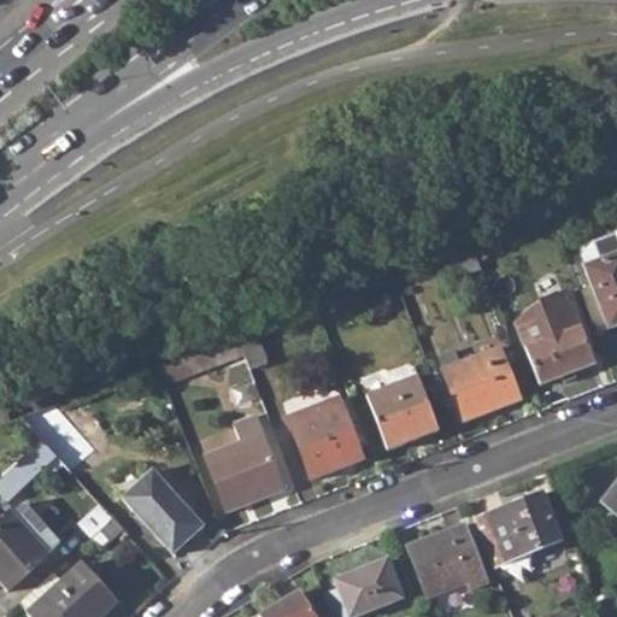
[(616,323),(616,242),(613,234),(589,244),(577,256),(607,328),(616,323)]
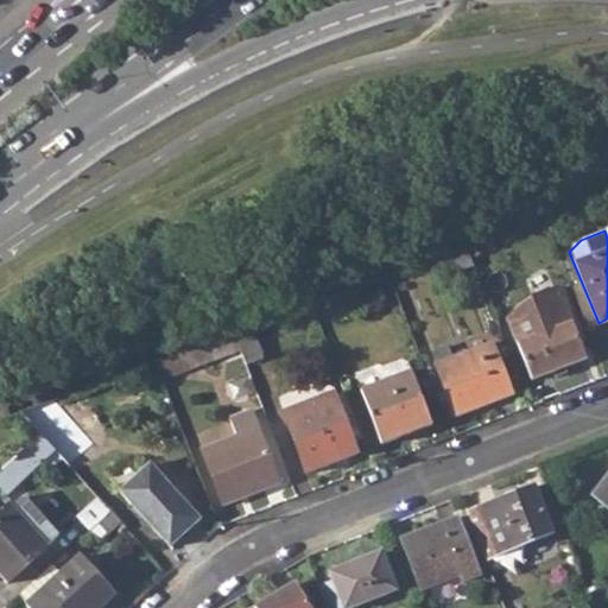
[(468,242),(474,257),(485,252),(480,238),(468,242)]
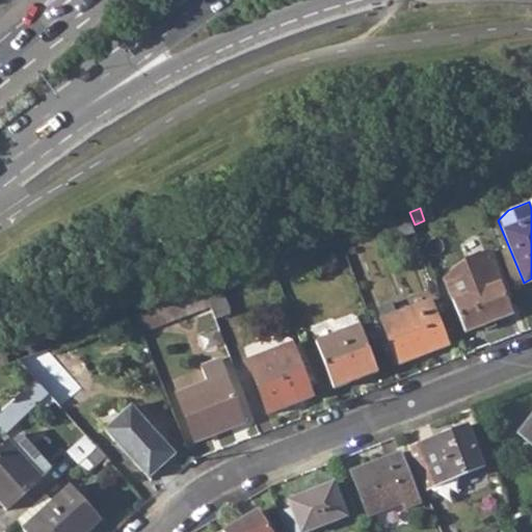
[(468,261),(444,278),(452,299),(464,333),(512,314),(500,282),(488,250),(468,261)]
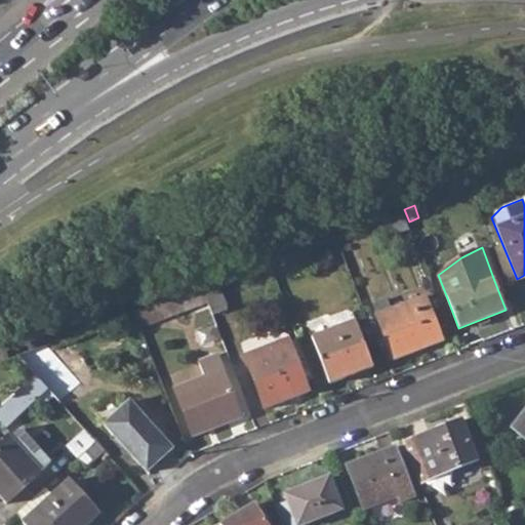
[(227,309),(215,280),(201,286),(207,303),(212,314),(227,309)]
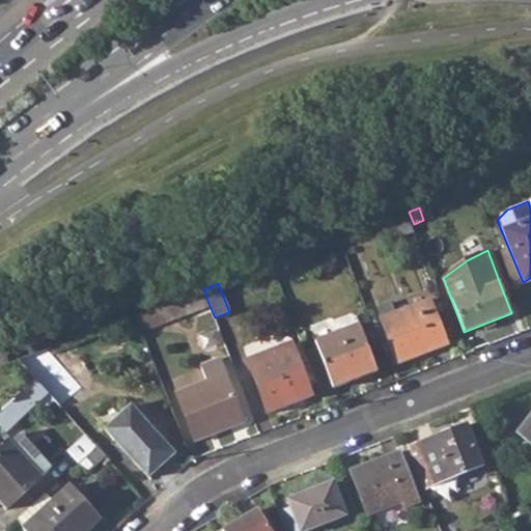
[(210,306),(203,289),(135,315),(141,331),(210,306)]
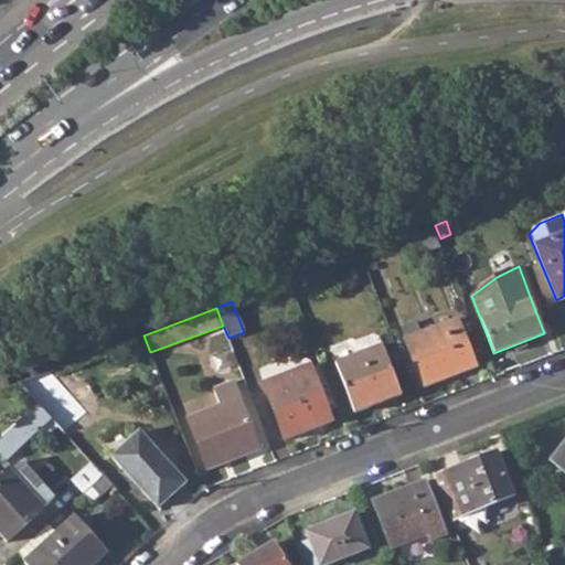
[(475,366),(456,318),(419,332),(415,321),(400,327),(423,385),(475,366)]
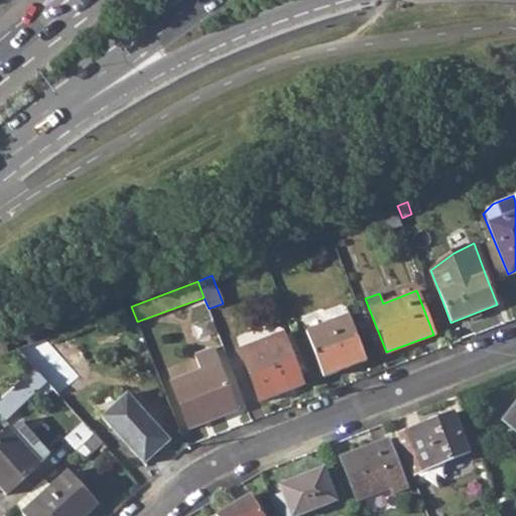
[(365,361),(348,314),(304,332),(323,377),(365,361)]
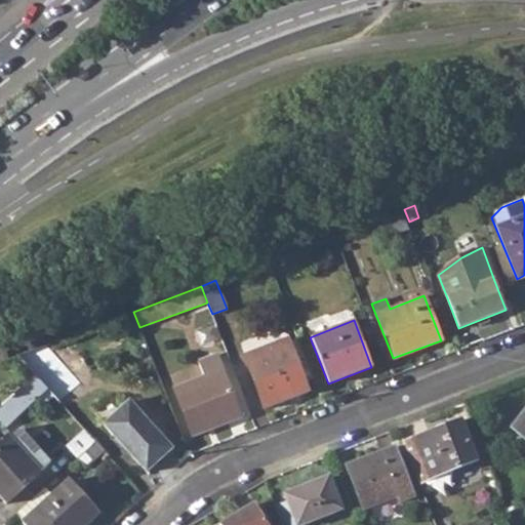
[(307,392),(286,338),(243,356),(264,408),(307,392)]
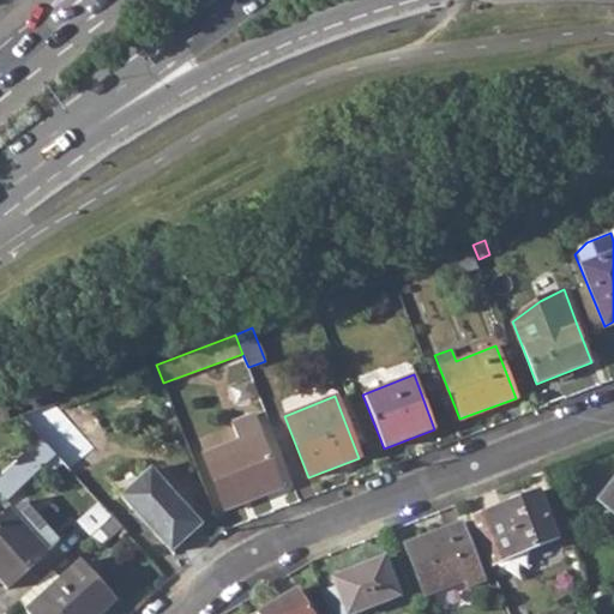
[(85,453),(43,407),(19,415),(42,440),(55,455),(61,462),(67,469),(85,453)]
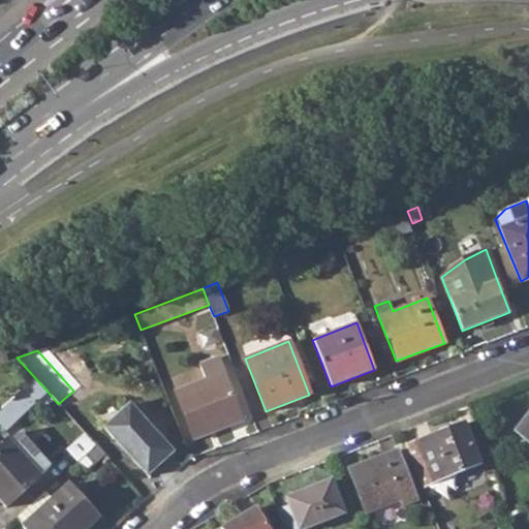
[(242,421),(217,358),(198,365),(205,379),(175,392),(193,439),(242,421)]
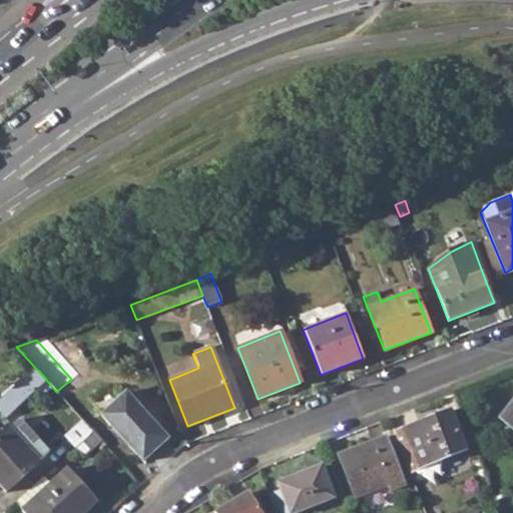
[(46,380),(35,368),(15,386),(16,387),(4,398),(14,409),(36,389),(46,380)]
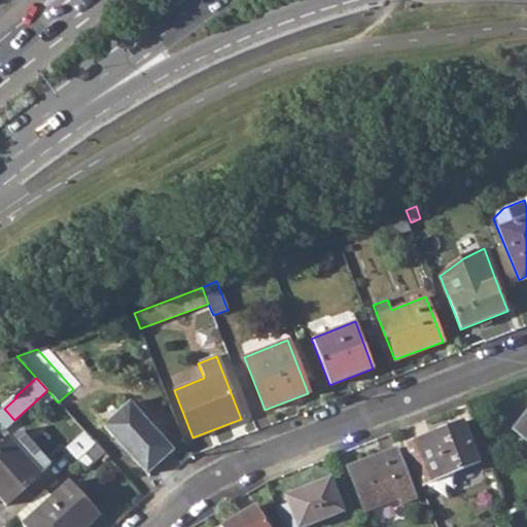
[(53,396),(47,390),(37,399),(42,406),(53,396)]
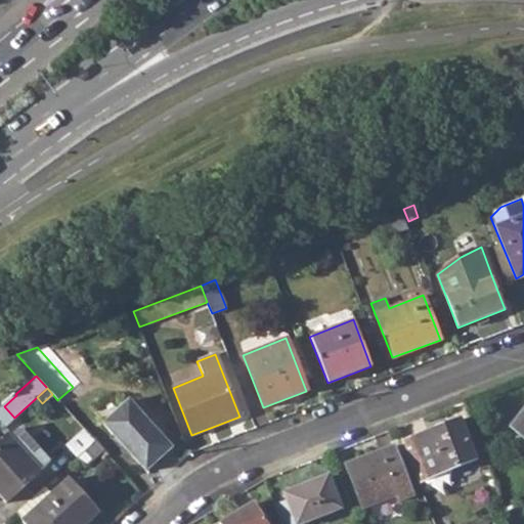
[(171,447),(127,400),(101,424),(145,471),(171,447)]
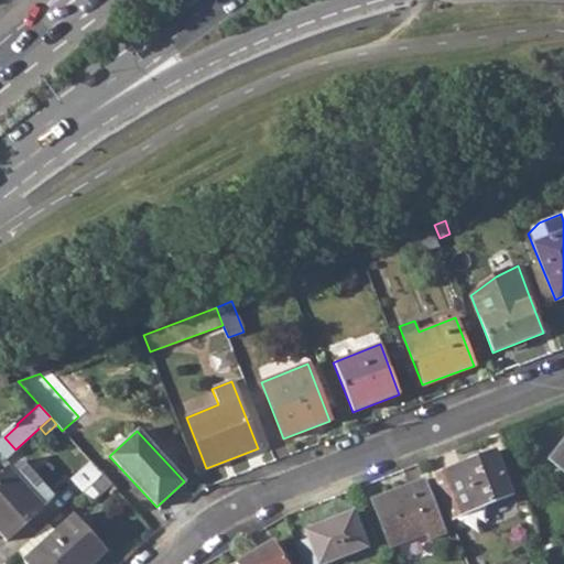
[(0,462),(0,463),(15,449),(4,437),(0,440),(0,462)]
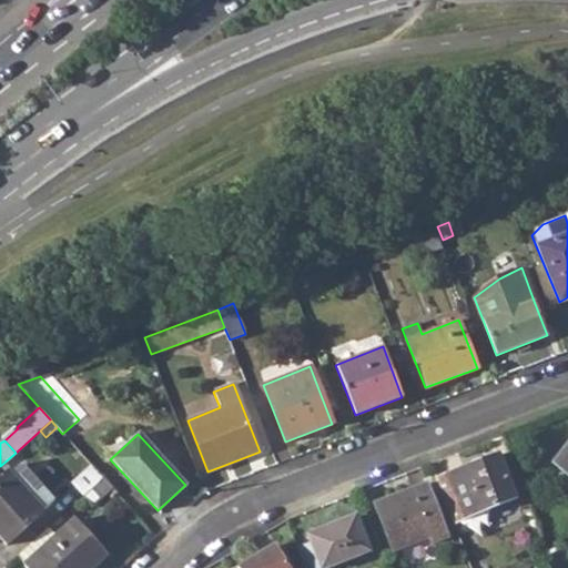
[(567,446),(554,464),(567,475),(567,446)]
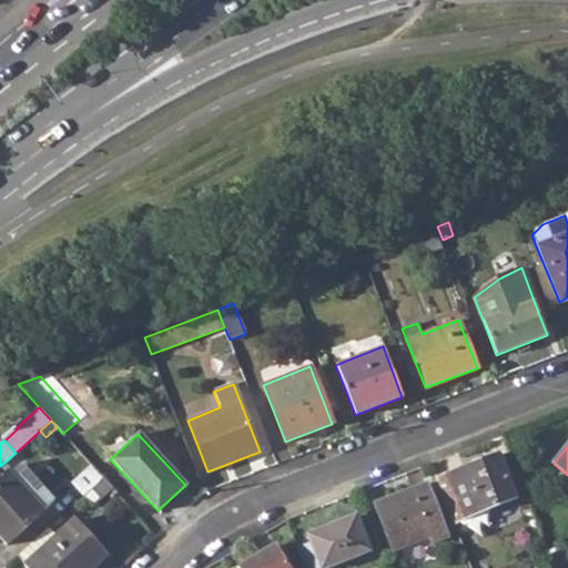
[(516,499),(498,455),(446,475),(464,519),(516,499)]
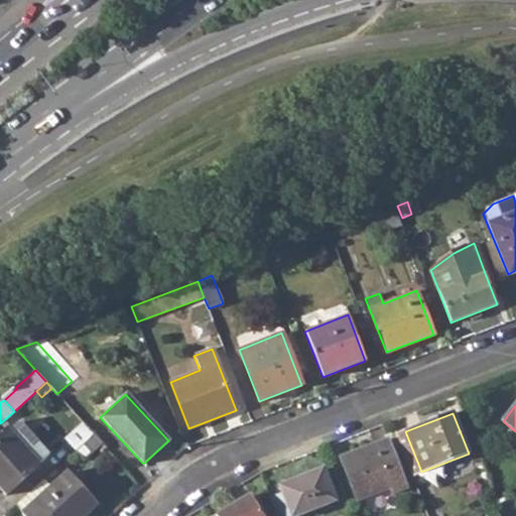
[(49,455),(19,420),(9,429),(0,436),(0,488),(5,494),(49,455)]
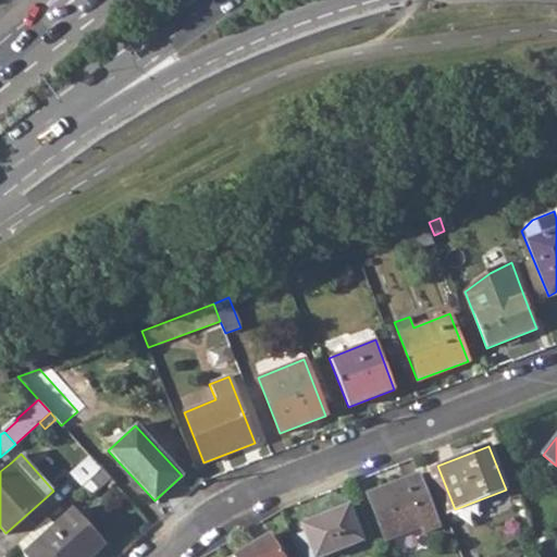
[(69,473),(81,487),(100,469),(88,456),(69,473)]
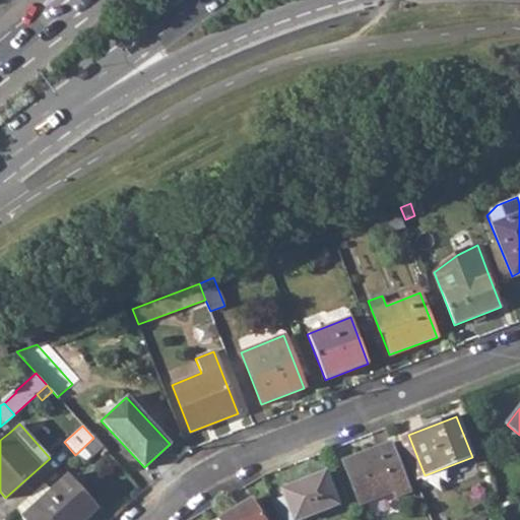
[(106,452),(93,438),(75,455),(83,464),(99,451),(102,455),(106,452)]
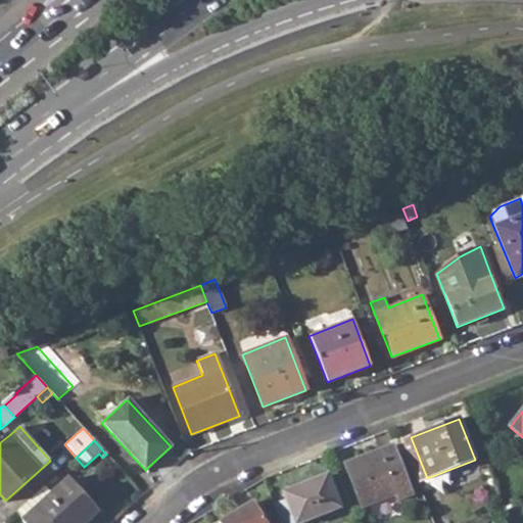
[(412,495),(392,445),(344,464),(362,508),(395,494),(397,501),(412,495)]
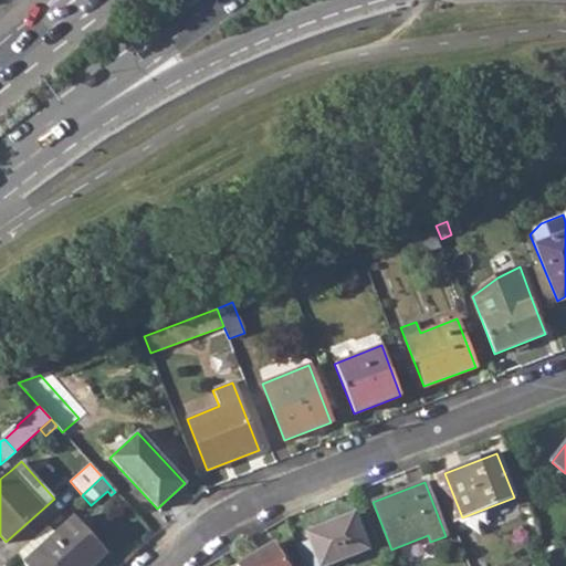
[(326,565),(368,549),(354,514),(306,533),(318,565),(326,565)]
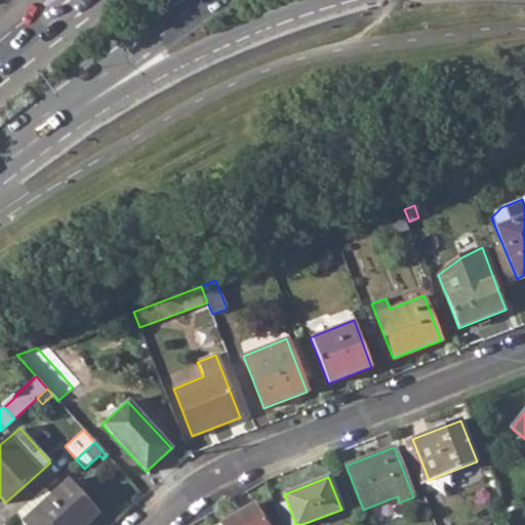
[(86,524),(97,515),(67,481),(50,495),(23,520),(22,521),(25,524),(86,524)]
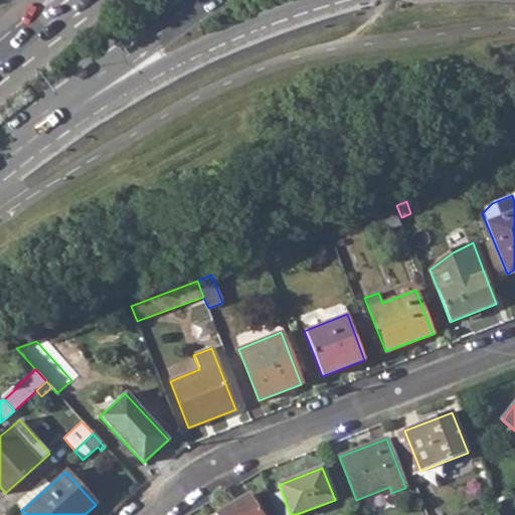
[(16,503),(22,510),(49,486),(43,479),(16,503)]
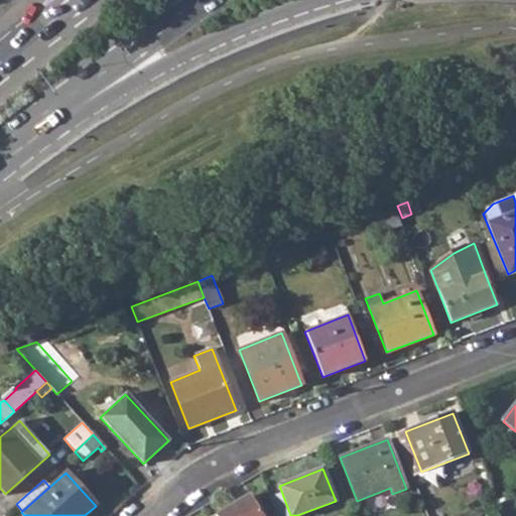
[(263,515),(253,499),(251,495),(216,515),(263,515)]
